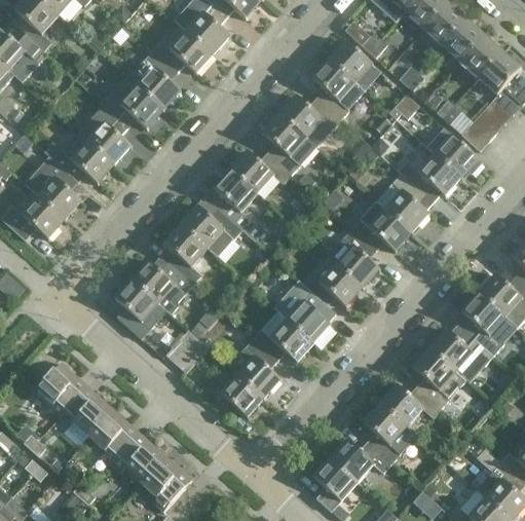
[(59,14),(42,0),(23,0),(14,9),(27,20),(19,29),(43,50),(51,41),(42,33),(59,14)]
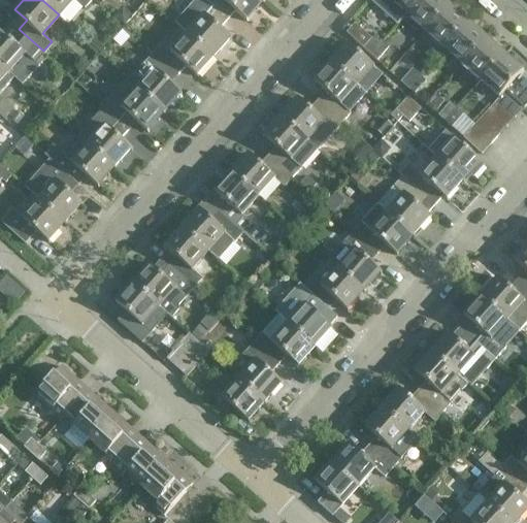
[(42,0),(59,14),(72,0),(78,0),(85,5),(89,0),(42,0)]
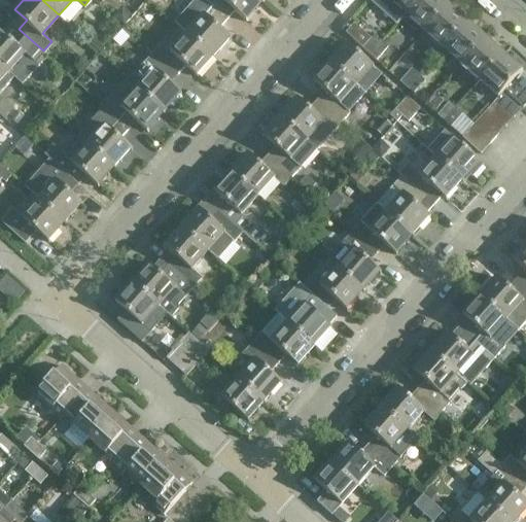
[(226,16),(208,0),(198,0),(194,4),(203,12),(186,30),(214,55),(231,36),(219,25),(226,16)]
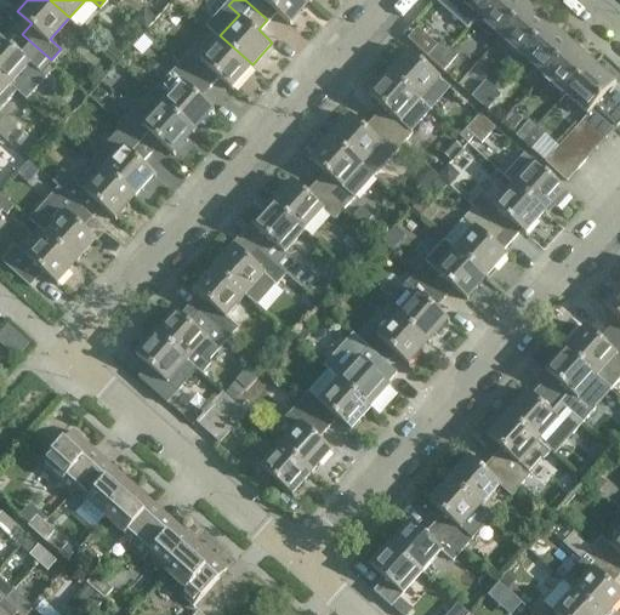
[(245,0),(267,20),(277,9),(290,22),(310,0),(245,0)]
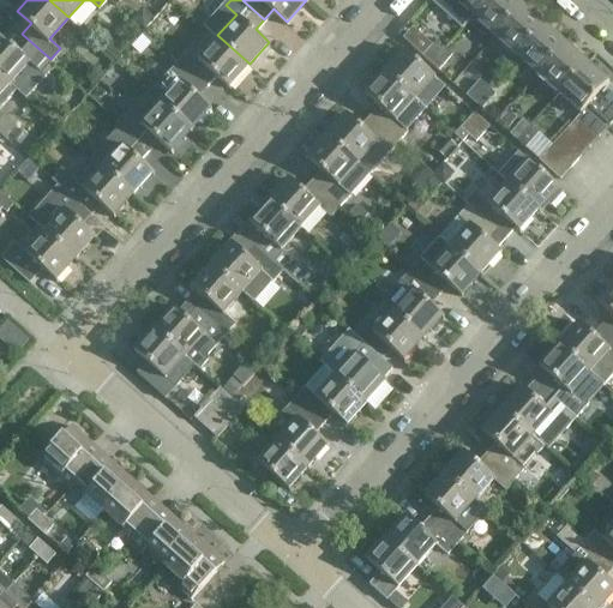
[(472,13),(484,0),(436,0),(462,24),(472,13)]
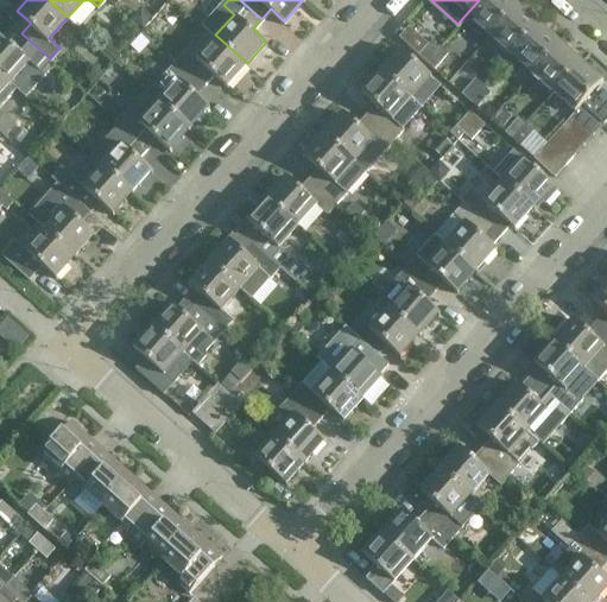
[(517,1),(516,0),(479,0),(467,13),(489,32),(517,1)]
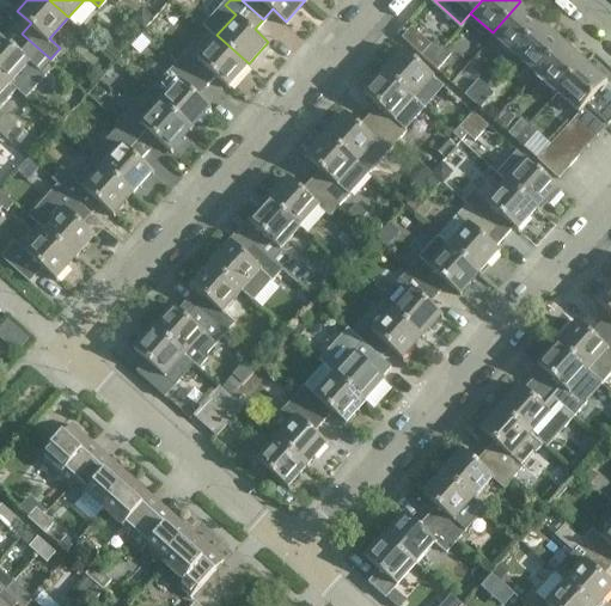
[(542,20),(520,1),(493,32),(514,51),(542,20)]
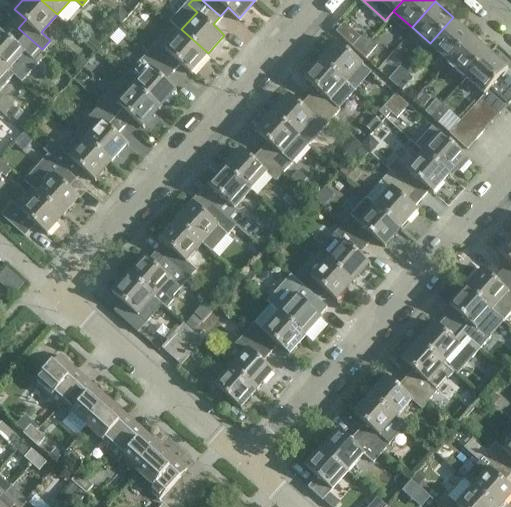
[(471,33),(453,17),(430,43),(448,59),(471,33)]
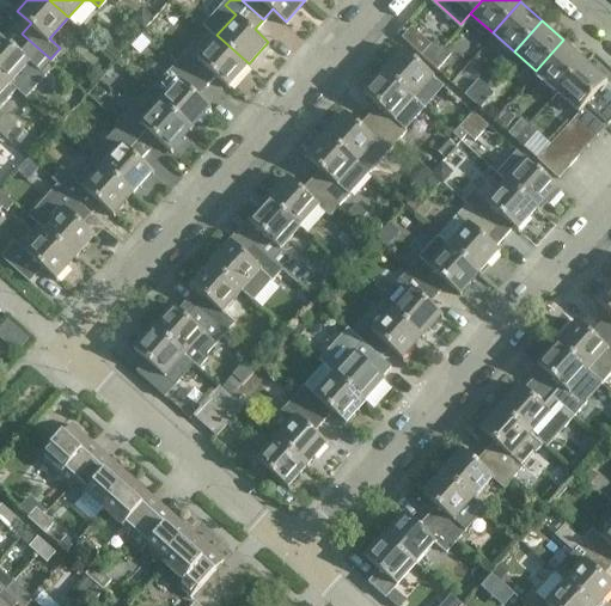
[(50,59),(22,34),(13,43),(0,32),(0,71),(11,81),(25,95),(54,62),(50,59)]
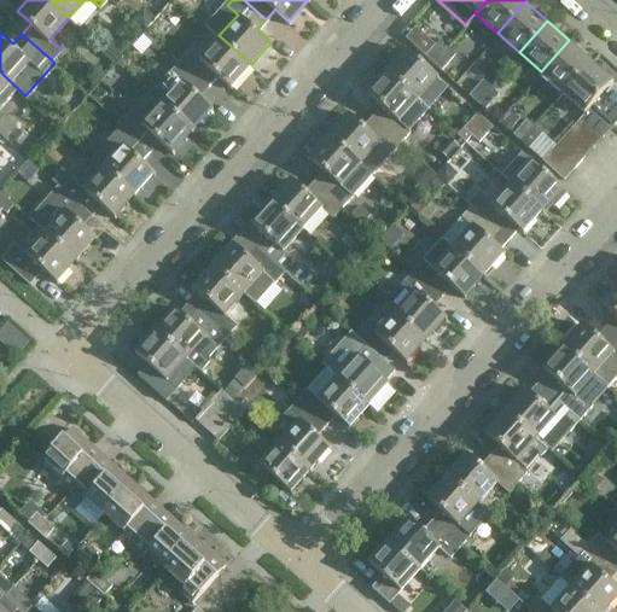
[(190,47),(179,58),(208,83),(217,74),(231,86),(251,64),(219,35),(201,57),(190,47)]
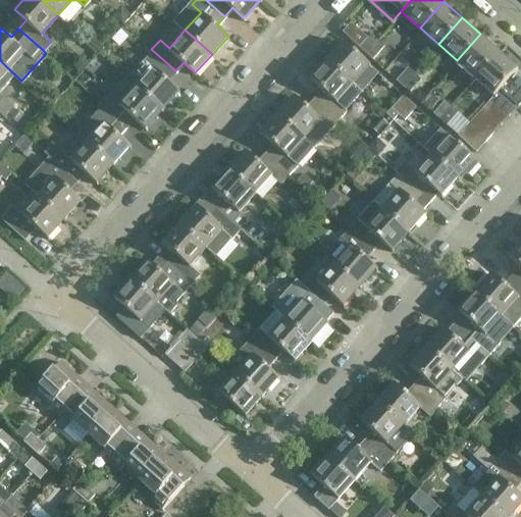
[(359,45),(365,51),(377,38),(370,32),(359,45)]
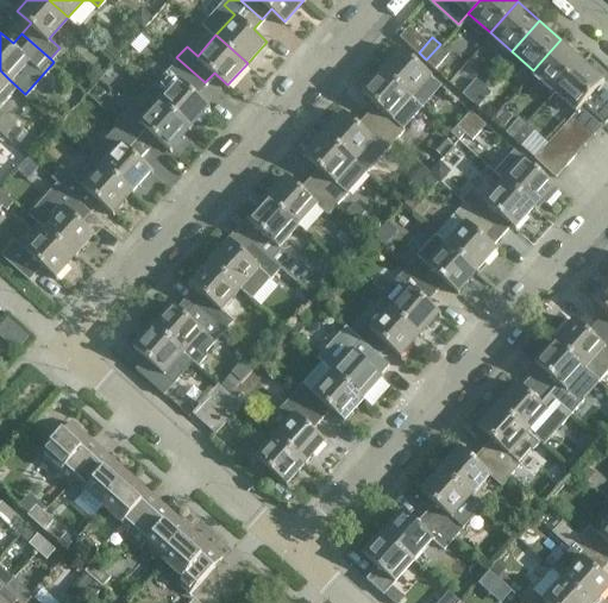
[(582,58),(561,39),(533,70),(555,90),(582,58)]
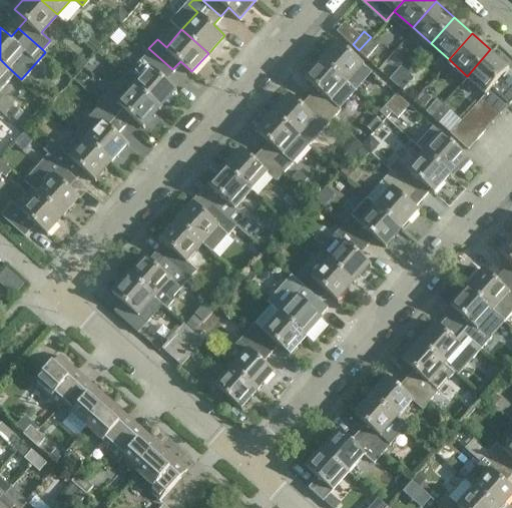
[(359,50),(366,56),(377,43),(371,37),(359,50)]
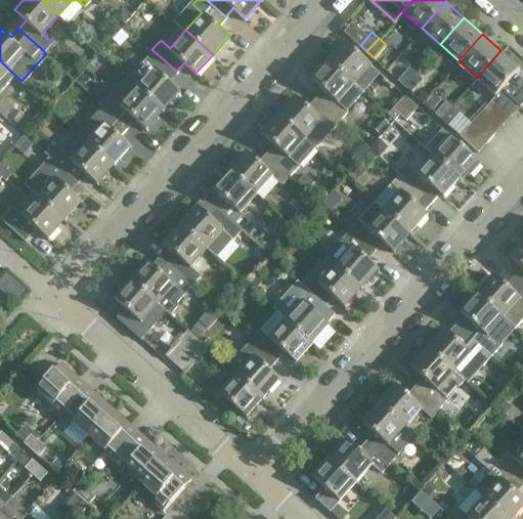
[(372,63),(345,40),(328,59),(355,83),(372,63)]
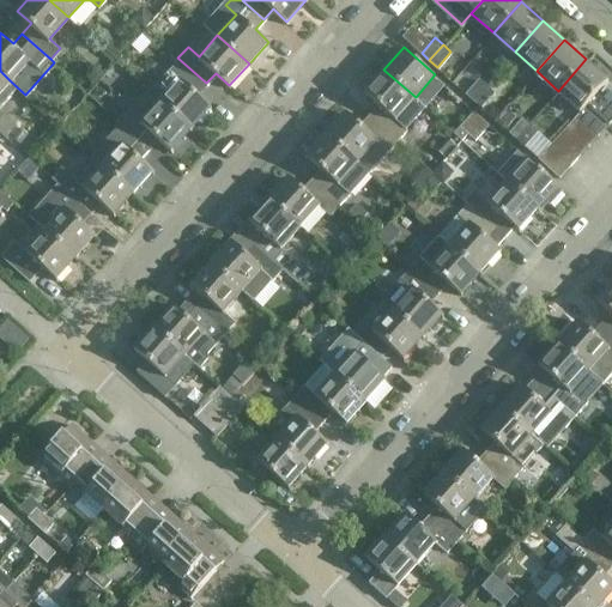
[(198,93),(206,83),(177,58),(149,90),(159,99),(192,127),(211,105),(198,93)]
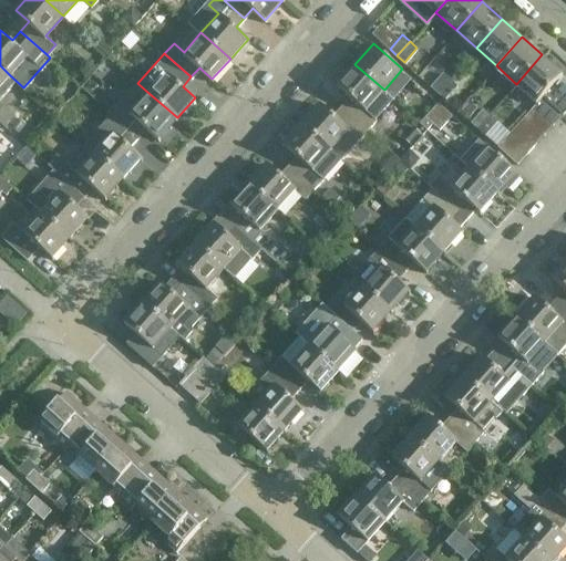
[(563,73),(542,54),(516,84),(536,102),(543,95),(559,76),(563,73)]
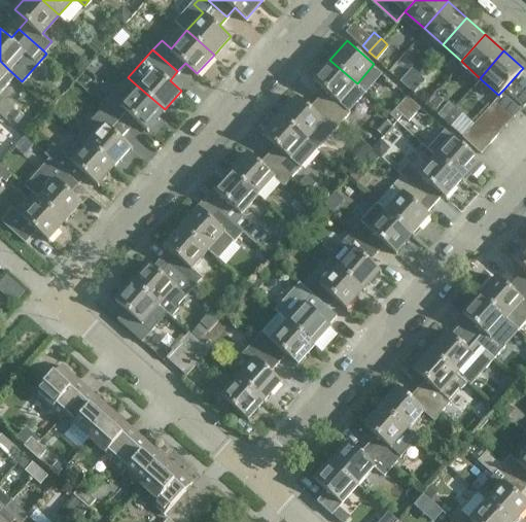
[(357,83),(329,60),(313,78),(324,89),(317,98),(341,119),(350,109),(341,101),(357,83)]
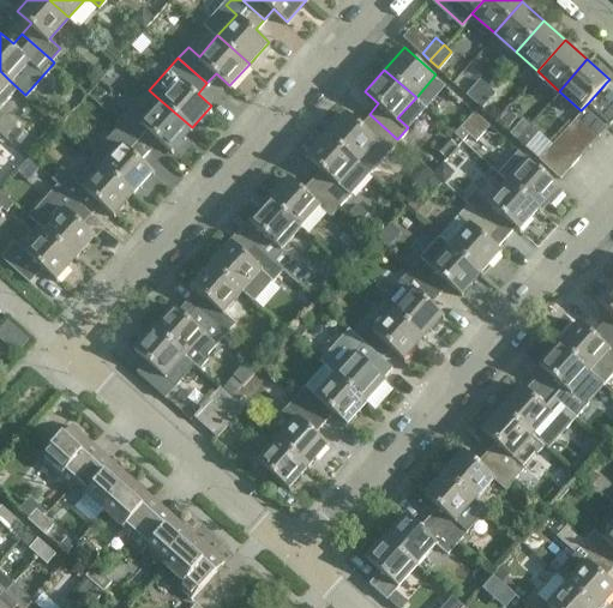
[(11,82),(0,71),(0,130),(5,134),(16,121),(4,110),(2,113),(0,109),(0,106),(16,88),(10,83),(11,82)]
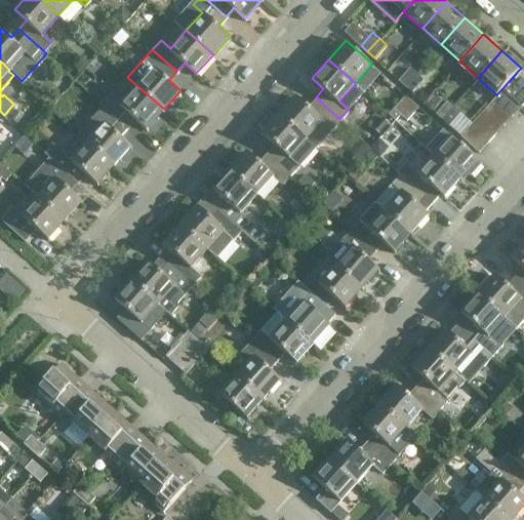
[(405,84),(416,72),(409,66),(398,78),(405,84)]
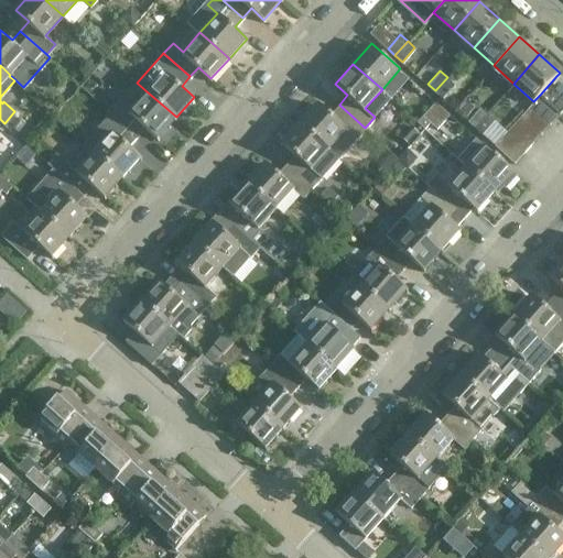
[(562,108),(562,81),(556,76),(540,95),(559,112),(560,113),(562,108)]
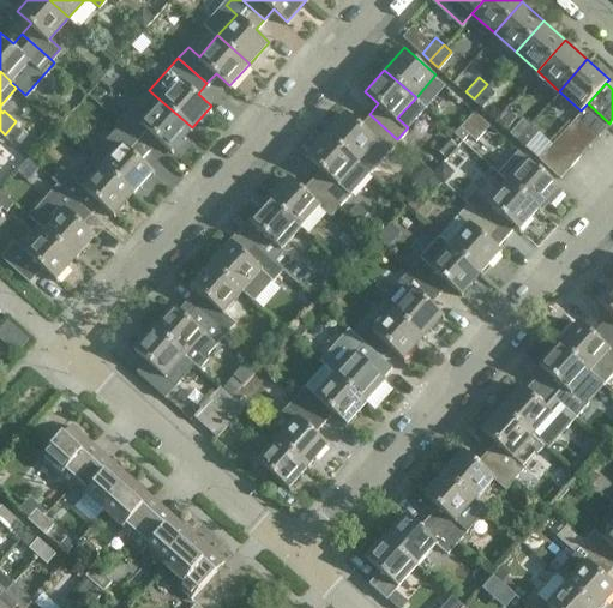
[(474,98),(481,107),(496,91),(487,84),(474,98)]
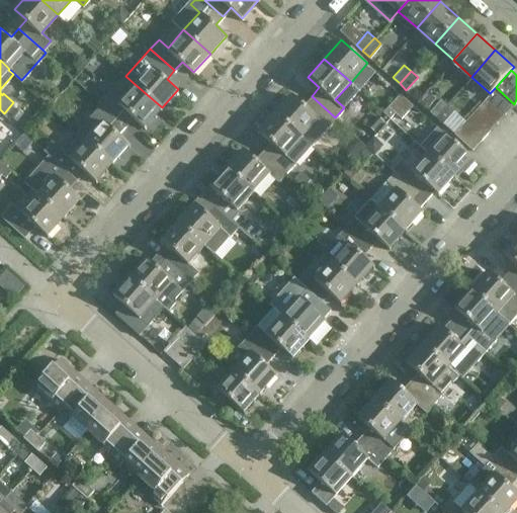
[(110,94),(101,103),(125,124),(134,116),(145,126),(162,107),(135,84),(119,102),(110,94)]
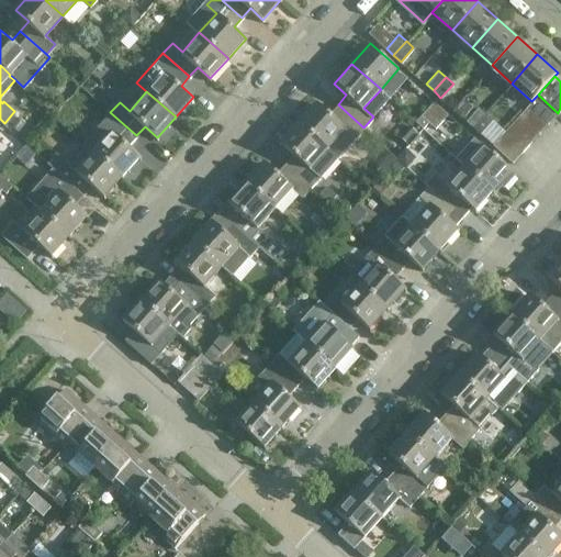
[(531,101),(528,106),(548,122),(557,112),(538,95),(531,101)]
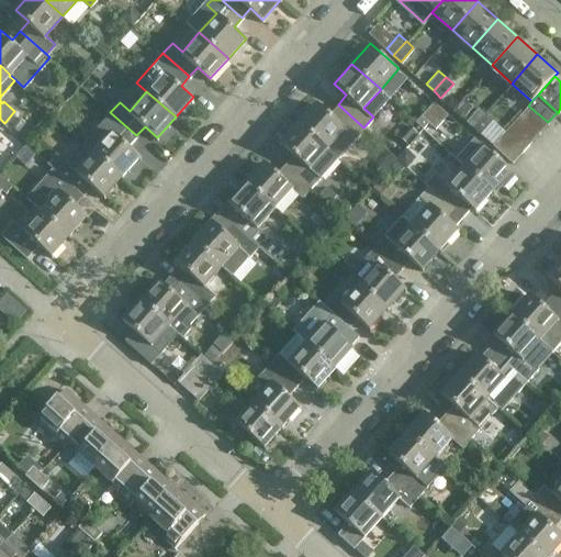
[(434,100),(415,120),(423,126),(428,121),(440,107),(434,100)]
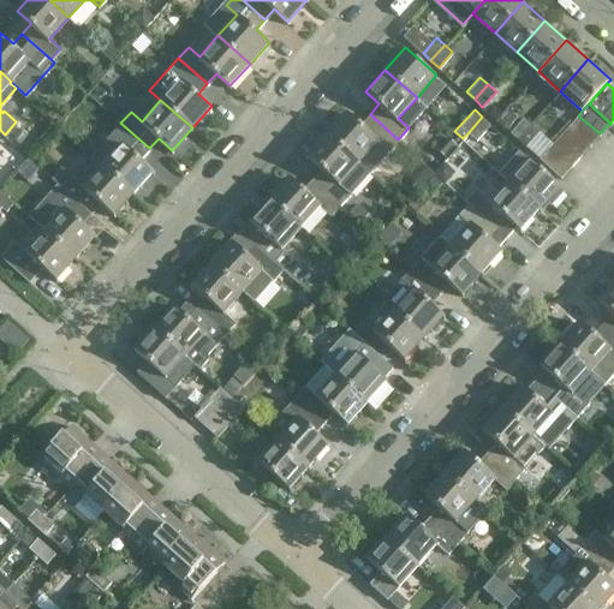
[(398,139),(370,114),(361,124),(347,111),(327,133),(370,171),(398,139)]
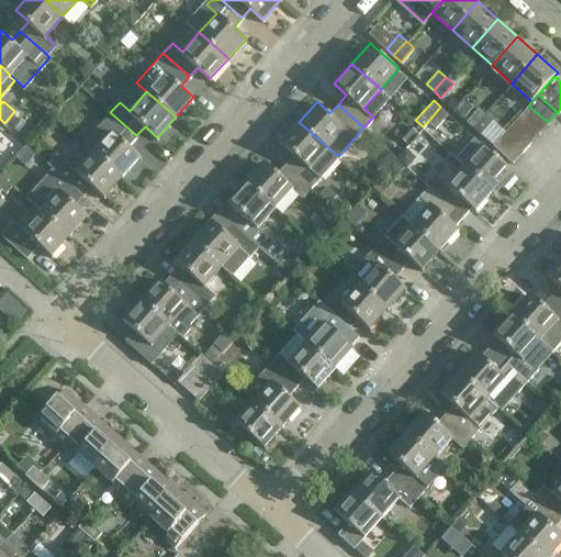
[(473,126),(485,112),(479,106),(466,120),(473,126)]
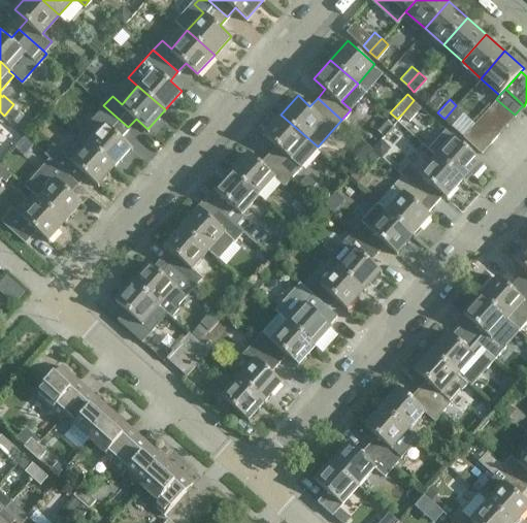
[(496,99),(488,107),(506,124),(515,115),(496,99)]
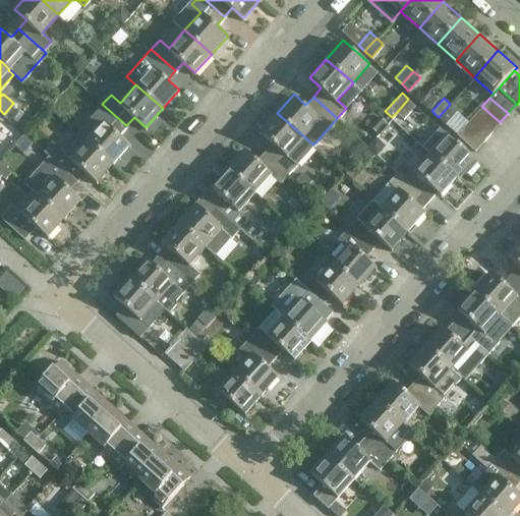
[(415,105),(408,99),(397,112),(404,118),(415,105)]
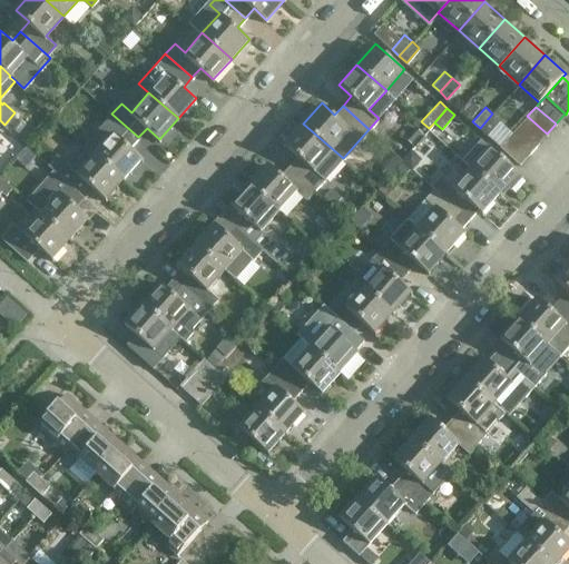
[(130,146),(138,137),(111,114),(85,142),(95,151),(125,178),(143,158),(130,146)]
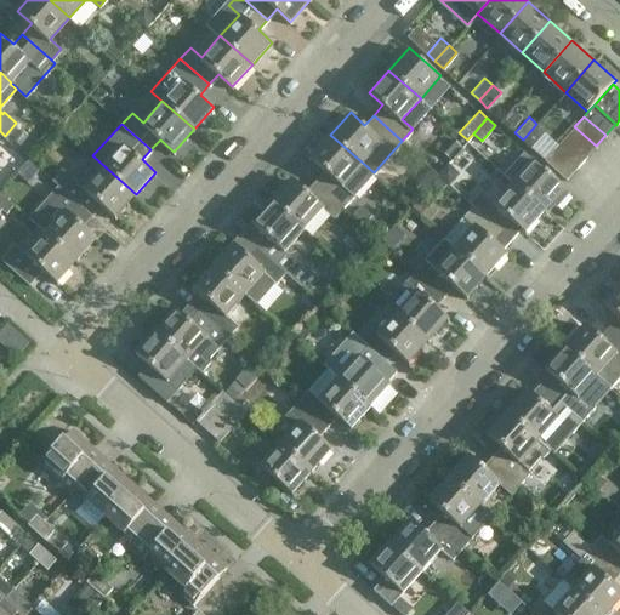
[(523,140),(532,147),(545,131),(536,124),(523,140)]
